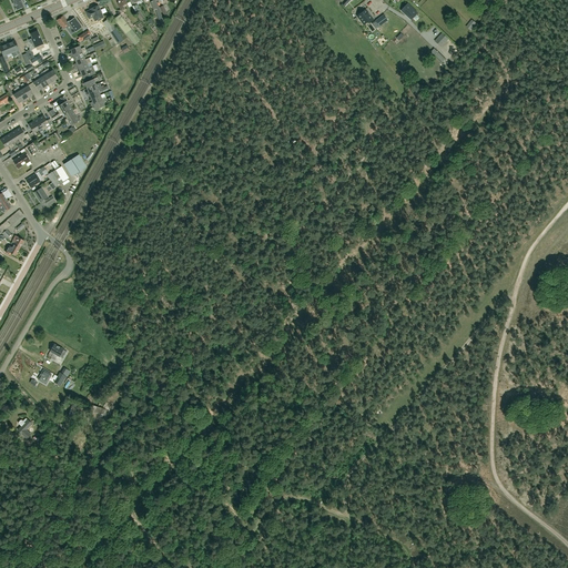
[(11,0),(17,10),(23,7),(20,0),(11,0)]
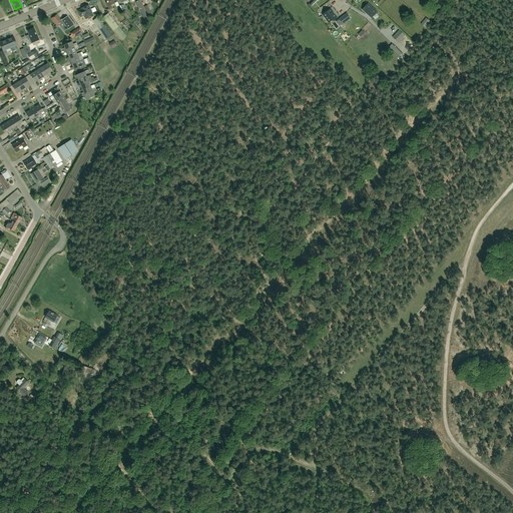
[(114,3),(113,0),(105,0),(107,3),(106,3),(107,6),(108,6),(109,9),(112,8),(111,5),(114,3)]
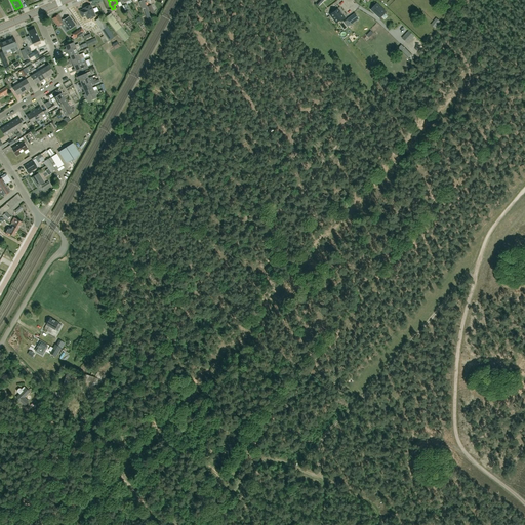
[(144,0),(142,0),(138,2),(143,10),(144,9),(146,14),(150,12),(147,8),(148,7),(146,3),(144,0)]
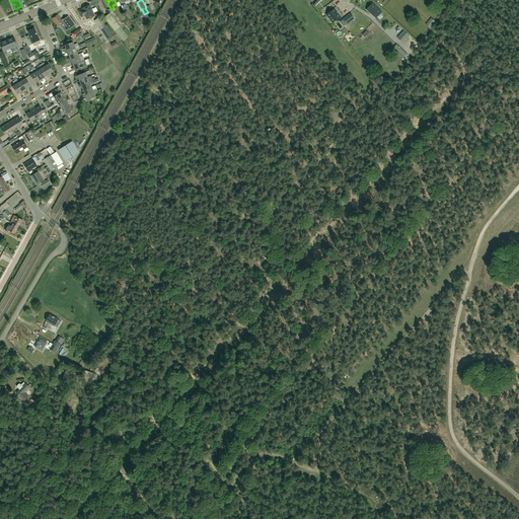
[(372,3),(367,10),(375,18),(381,12),(372,3)]
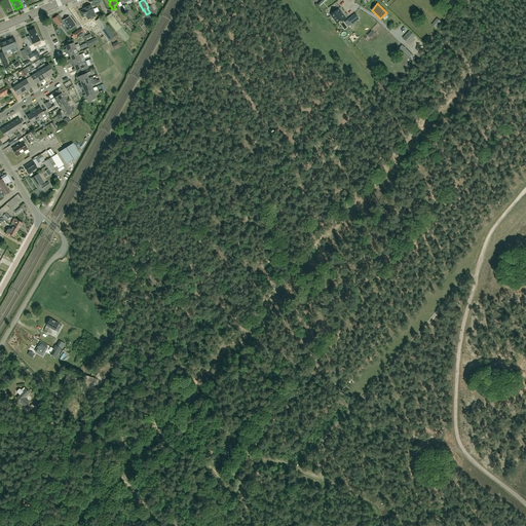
[(86,8),(80,11),(82,17),(86,16),(88,20),(96,16),(90,5),(86,7),(86,8)]
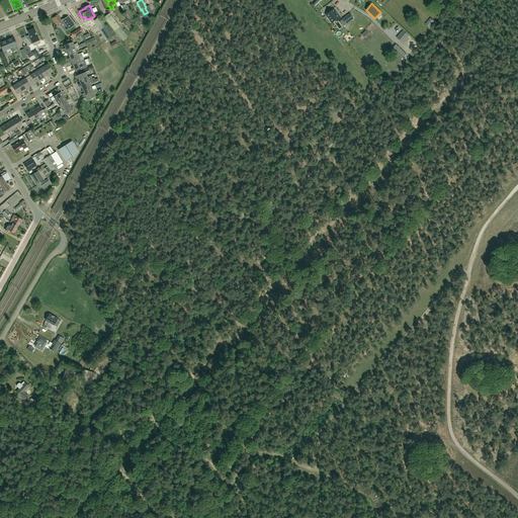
[(336,20),(337,21),(340,18),(333,9),(326,15),(332,23),(336,20)]
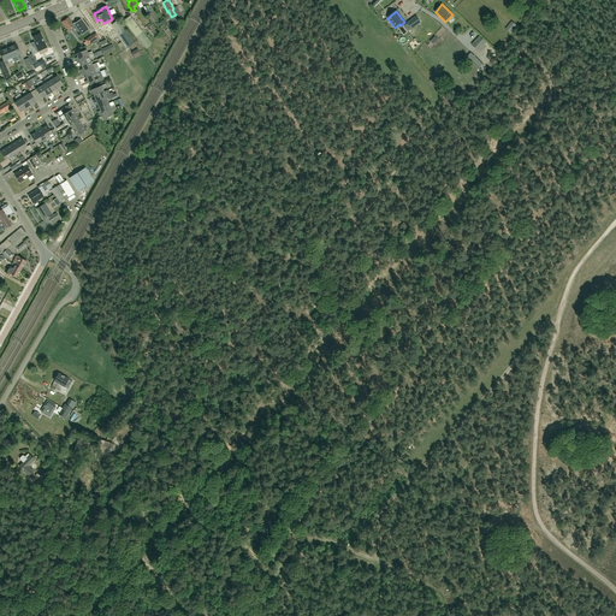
[(136,37),(144,47),(152,42),(130,16),(123,22),(136,37)]
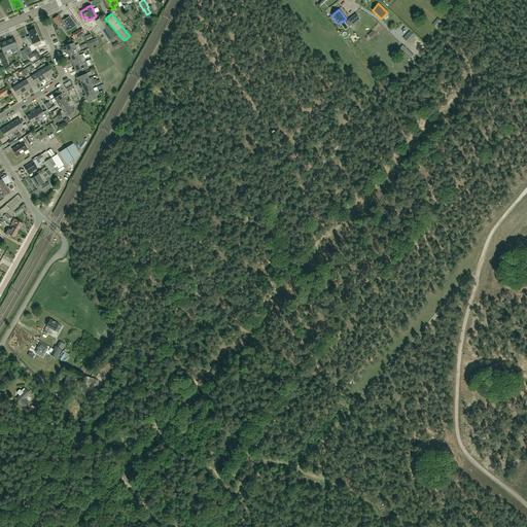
[(359,19),(356,13),(348,20),(352,25),(359,19)]
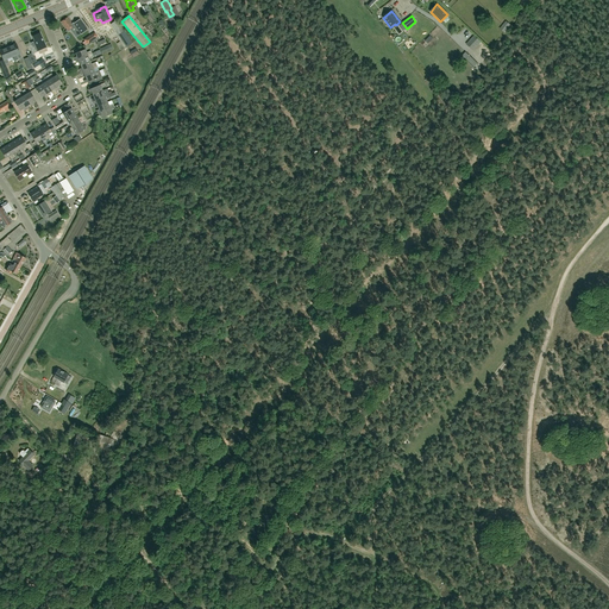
[(68,18),(61,23),(68,31),(70,29),(73,32),(76,30),(80,35),(80,33),(81,35),(88,30),(80,19),(74,24),(73,24),(68,18)]
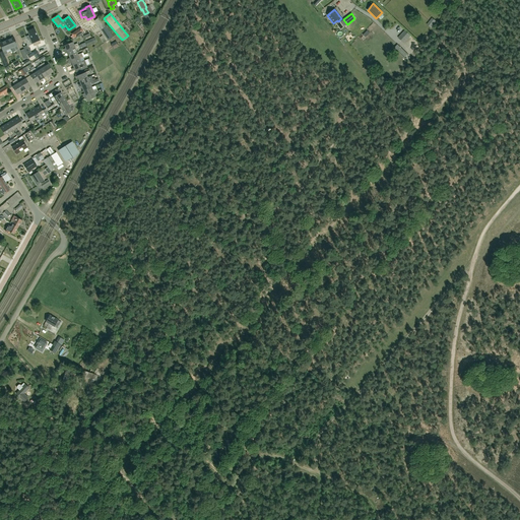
[(99,27),(105,23),(100,17),(94,20),(99,27)]
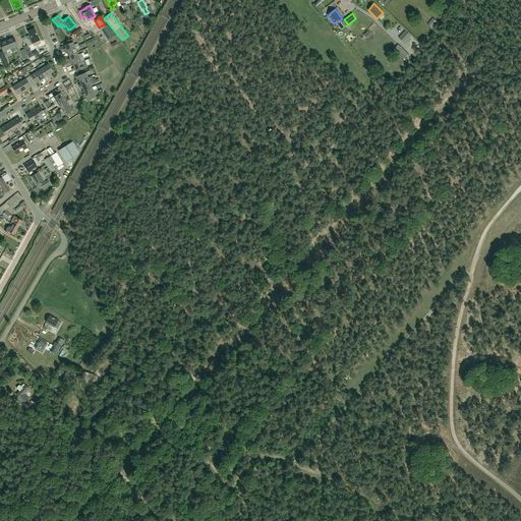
[(436,21),(432,18),(427,24),(430,27),(436,21)]
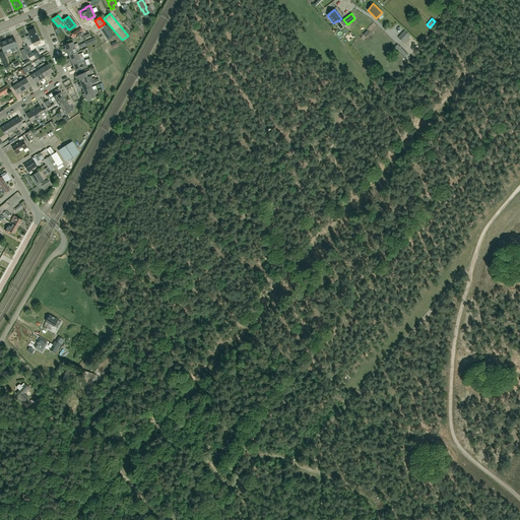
[(114,37),(107,27),(102,31),(108,41),(114,37)]
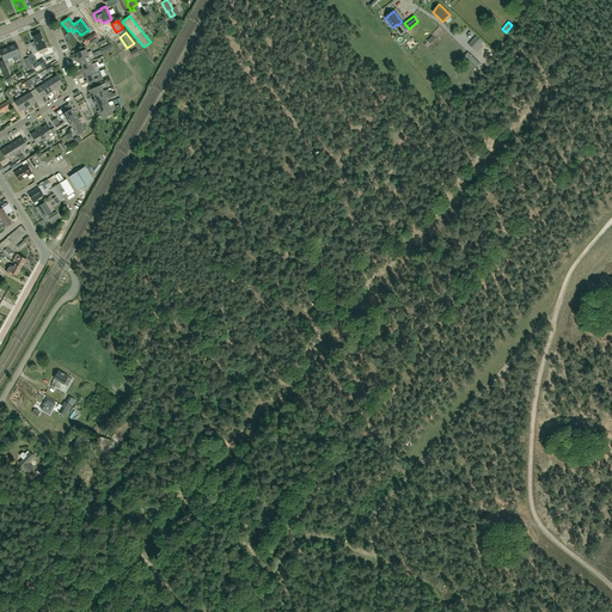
[(35,42),(31,43),(34,48),(36,47),(37,51),(47,48),(41,34),(32,37),(35,42)]
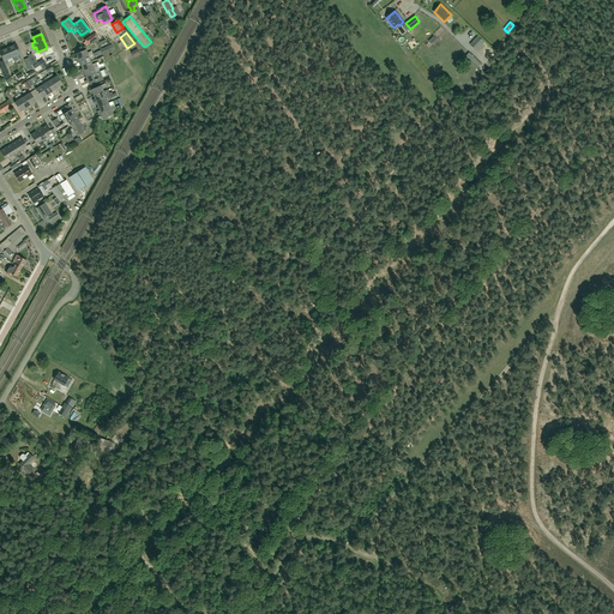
[(88,44),(94,41),(90,36),(84,40),(85,41),(82,43),(84,47),(88,44)]
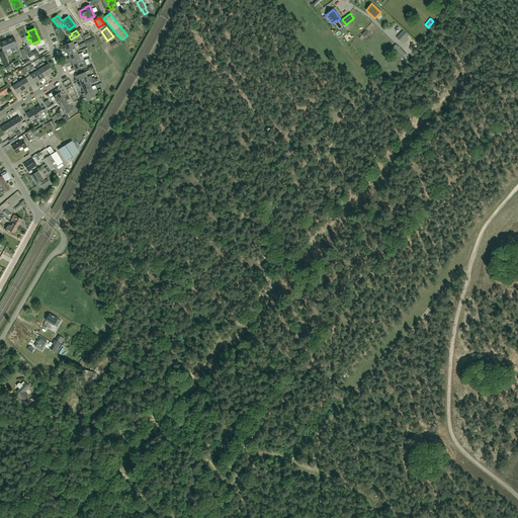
[(404,30),(397,37),(403,44),(410,35),(404,30)]
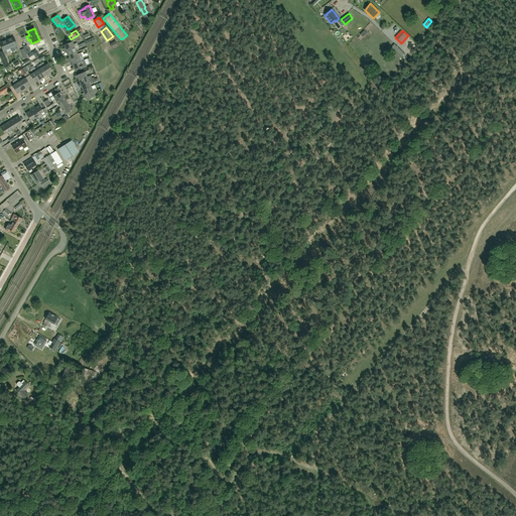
[(14,37),(7,40),(10,48),(12,52),(16,51),(16,50),(18,49),(17,45),(14,37)]
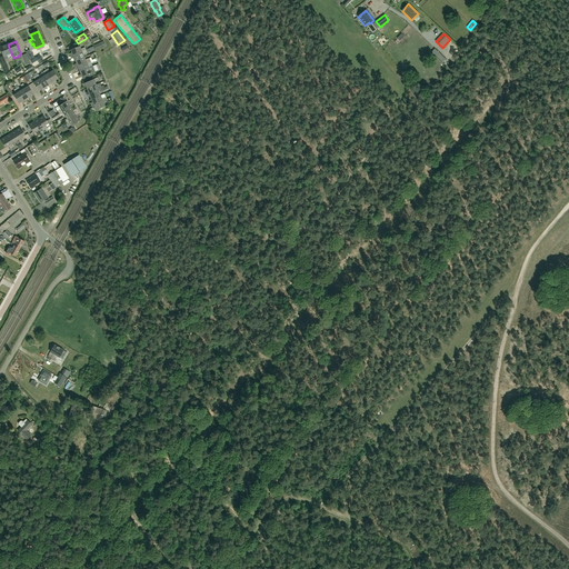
[(8,45),(0,47),(0,48),(3,57),(6,60),(9,59),(7,56),(11,53),(8,45)]
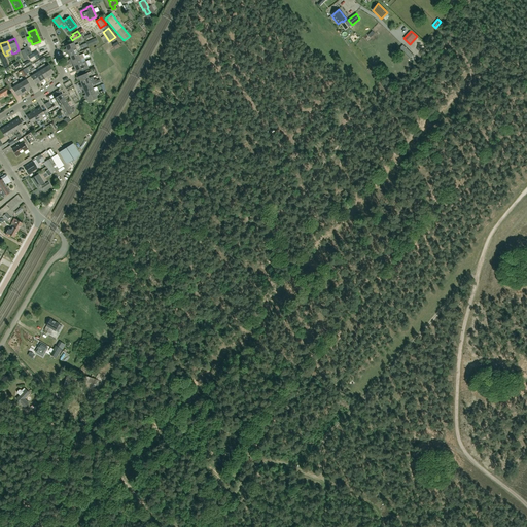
[(414,54),(417,50),(406,41),(403,44),(414,54)]
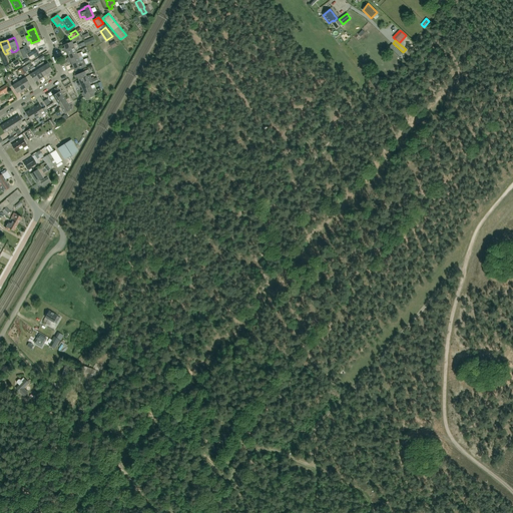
[(63,45),(65,48),(63,49),(64,51),(66,50),(77,45),(76,43),(73,44),(72,41),(63,45)]
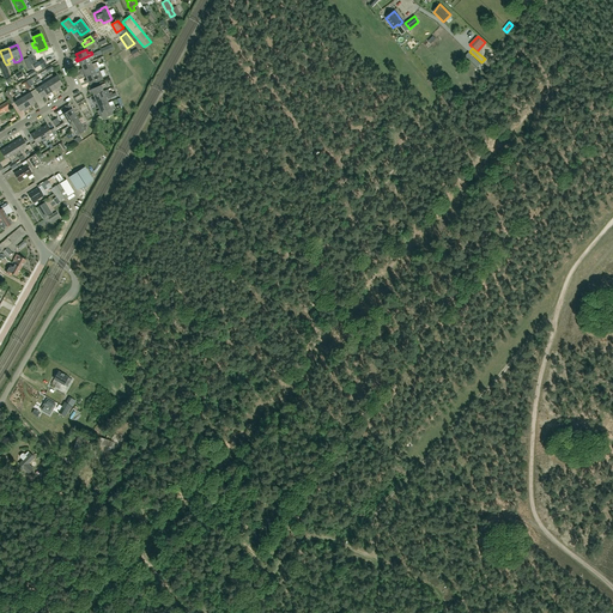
[(43,50),(35,54),(37,60),(46,56),(43,50)]
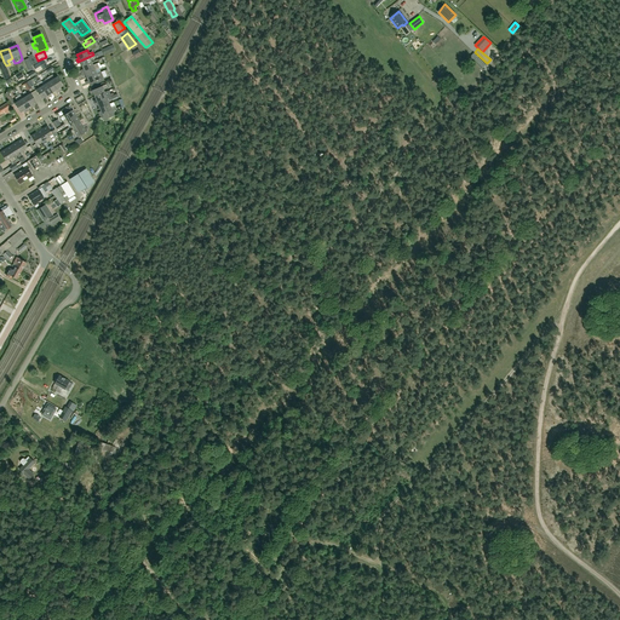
[(38,62),(32,55),(28,56),(32,65),(38,62)]
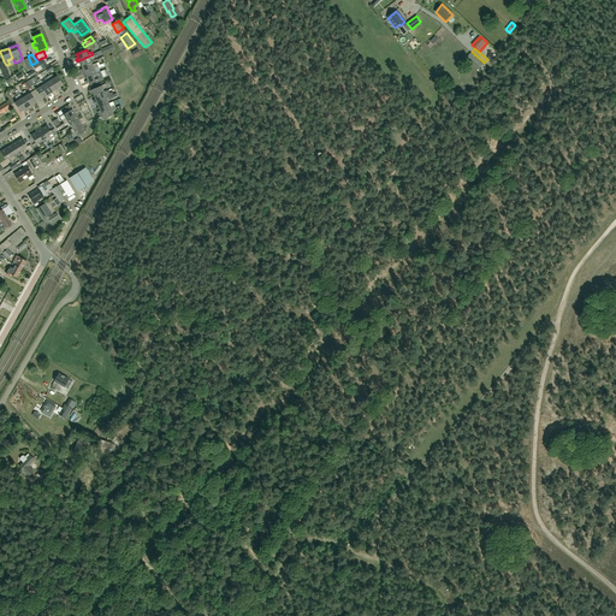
[(94,57),(93,54),(80,60),(77,61),(78,64),(81,63),(82,66),(92,61),(90,58),(94,57)]
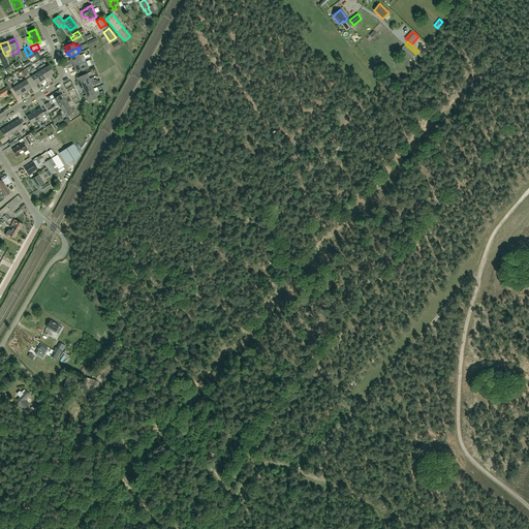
[(405,52),(412,59),(415,55),(408,48),(405,52)]
